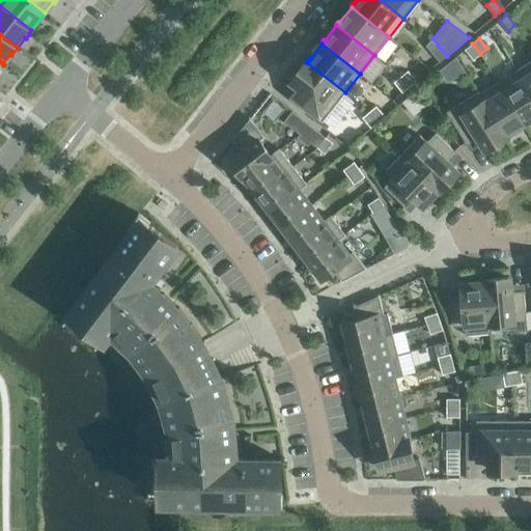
[(473,59),(480,54),(472,44),(465,50),(473,59)]
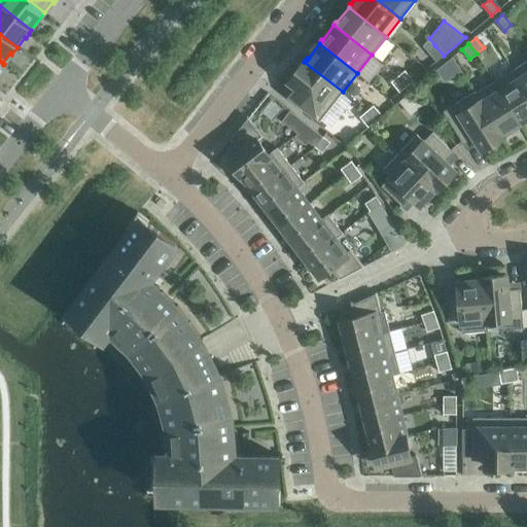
[(436,61),(444,56),(434,45),(428,50),(436,61)]
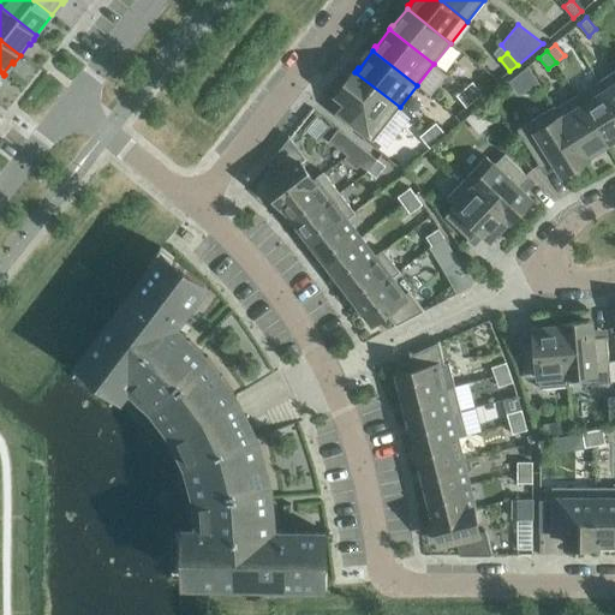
[(511,79),(521,94),(539,79),(529,66),(511,79)]
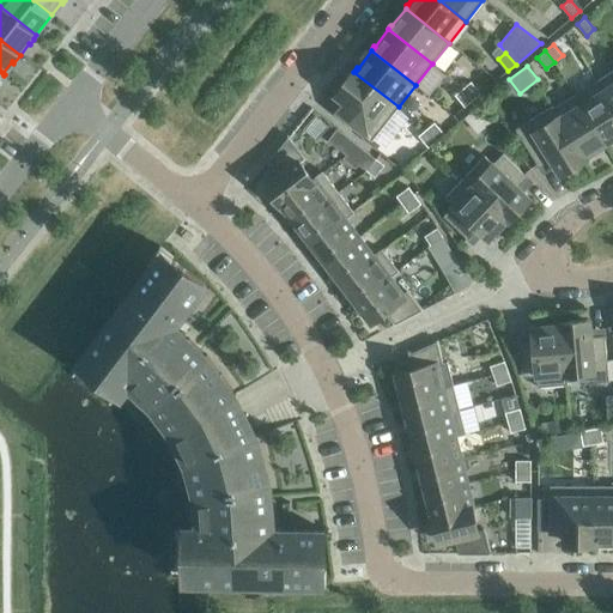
[(612,70),(596,82),(612,107),(612,70)]
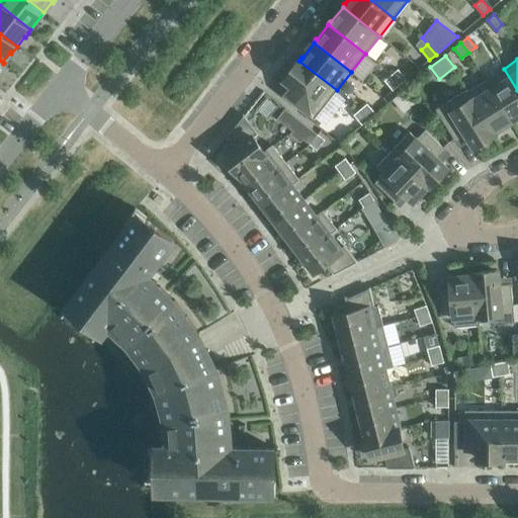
[(314,118),(337,90),(298,61),(297,63),(296,62),(295,63),(296,64),(283,80),(291,86),(284,95),(314,118)]
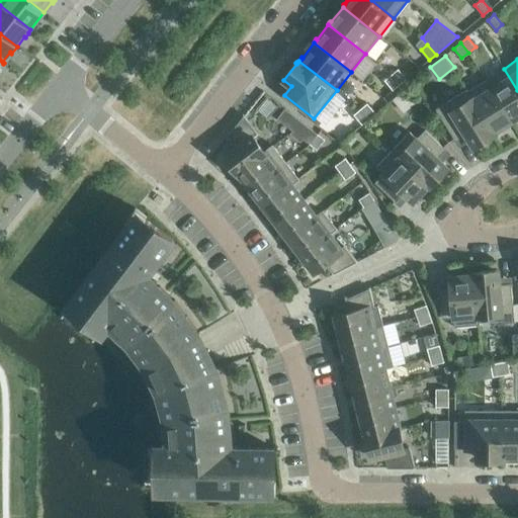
[(400,84),(406,79),(398,69),(391,75),(400,84)]
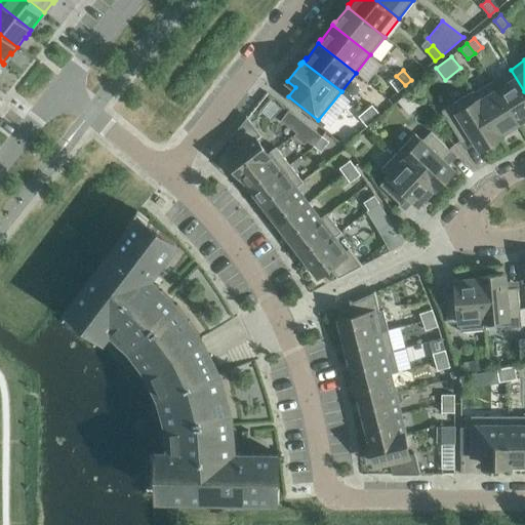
[(519,122),(524,118),(524,91),(511,70),(492,81),(519,122)]
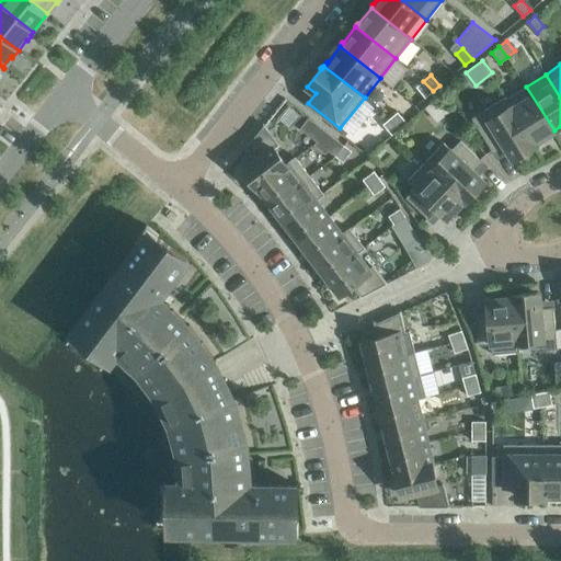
[(425,98),(433,91),(423,81),(416,87),(425,98)]
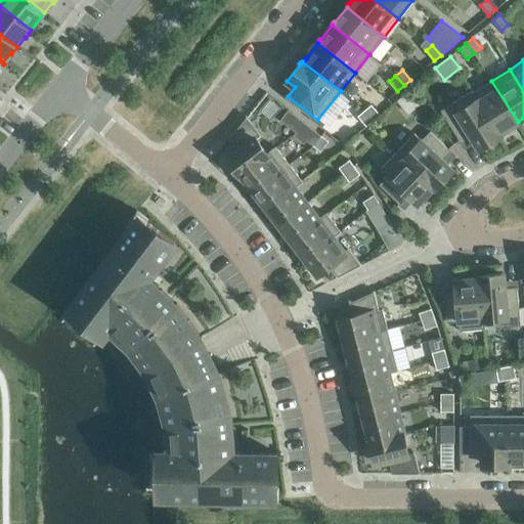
[(509,128),(518,122),(491,81),(474,92),(472,90),(472,91),(500,135),(510,130),(509,128)]
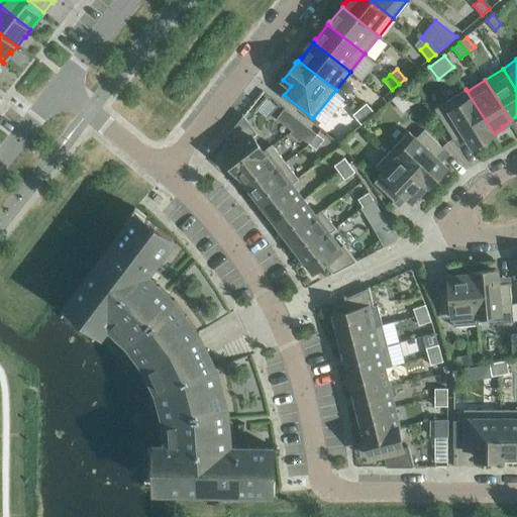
[(472,145),(480,140),(481,142),(494,133),(466,90),(434,109),(455,141),(466,135),(472,145)]
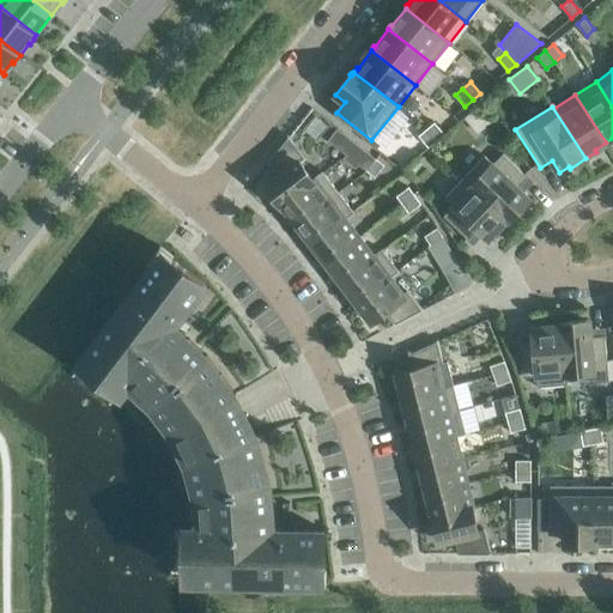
[(436,140),(444,134),(435,122),(426,129),(436,140)]
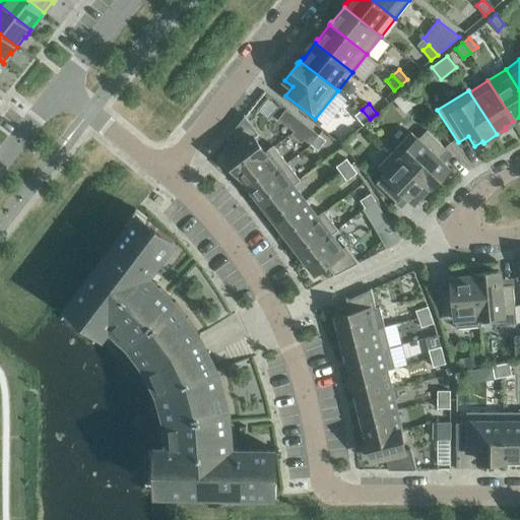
[(363,125),(370,119),(362,110),(354,115),(363,125)]
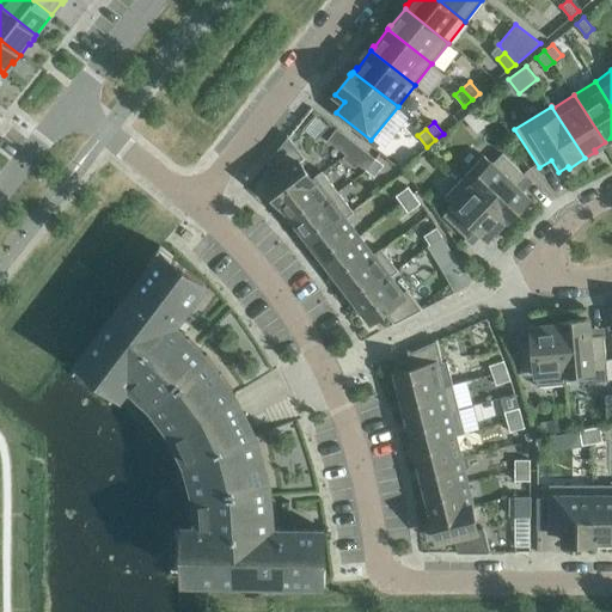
[(280,203),(322,171),(312,178),(299,161),(305,158),(288,136),(268,161),(277,173),(264,184),(280,203)]
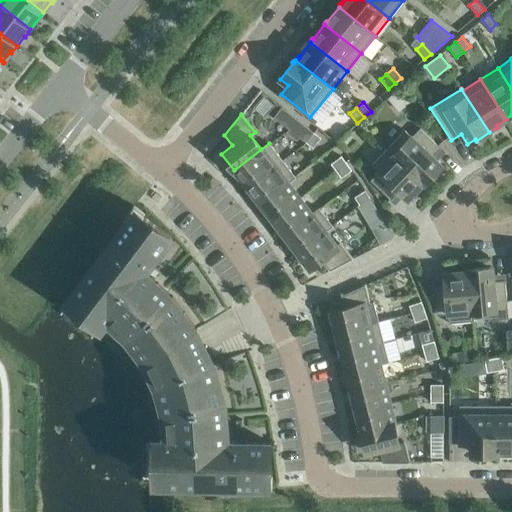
[(289,129),(297,119),(290,114),(282,124),(289,129)]
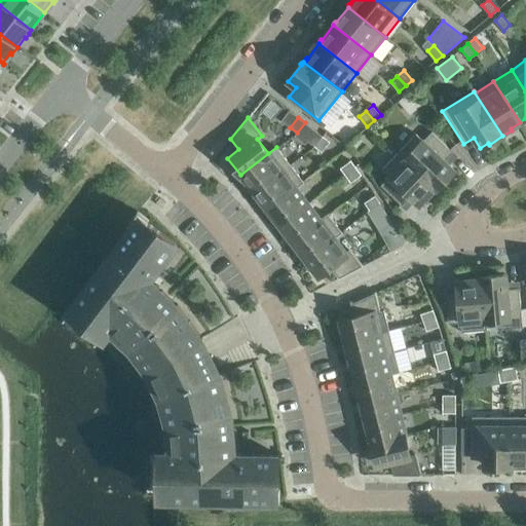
[(314,146),(323,136),(315,130),(307,141),(314,146)]
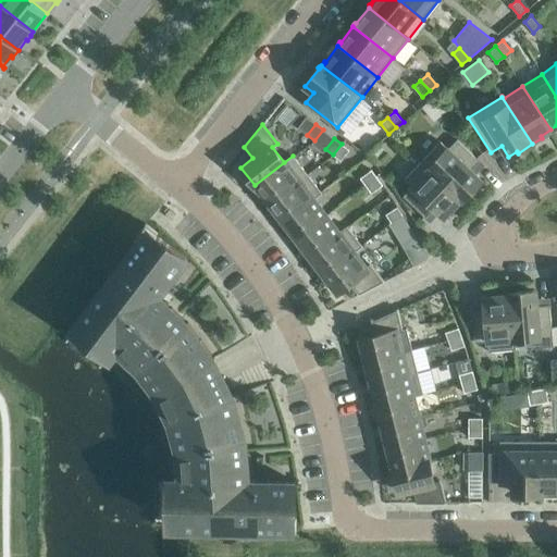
[(457,139),(447,149),(440,141),(422,161),(462,201),(474,188),(472,186),(480,180),(470,170),(479,161),(457,139)]
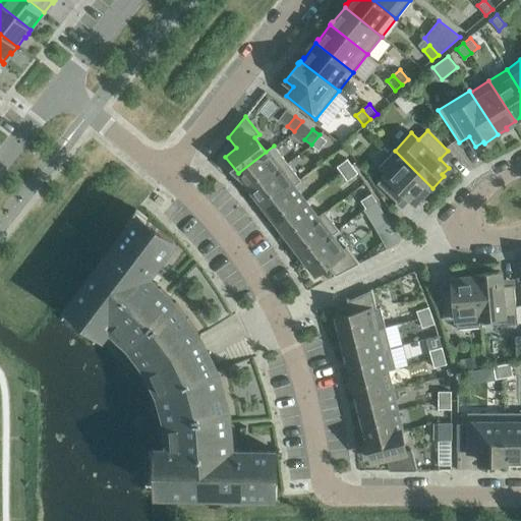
[(319,151),(327,140),(320,134),(311,145),(319,151)]
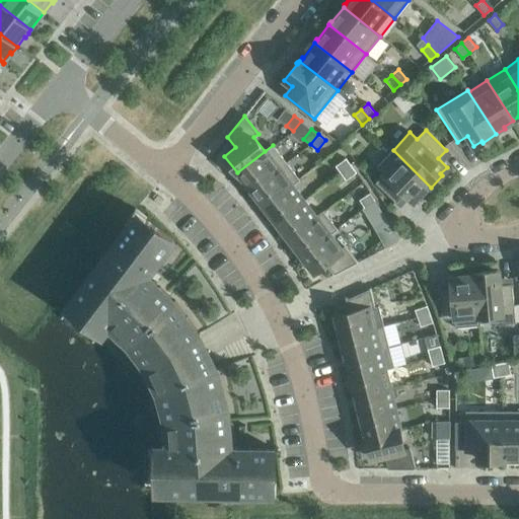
[(286,162),(273,145),(237,172),(238,174),(239,174),(251,190),(286,162)]
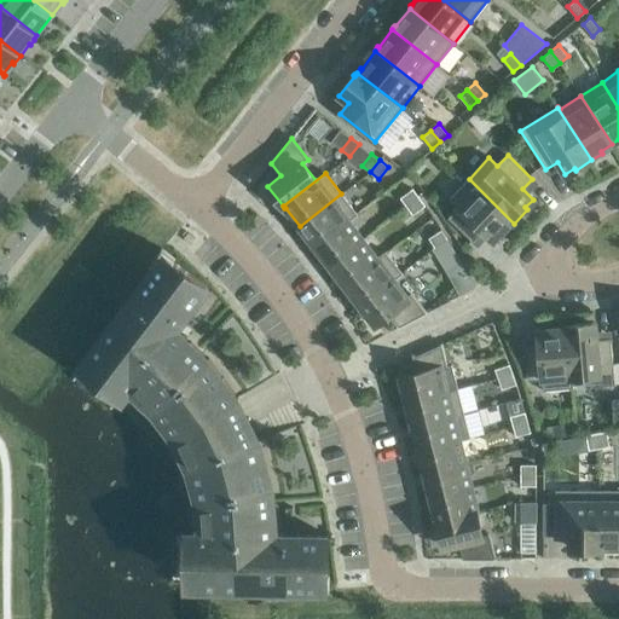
[(503,235),(514,224),(469,179),(450,200),(458,208),(447,218),(473,242),(482,231),(493,241),(501,232),(503,235)]
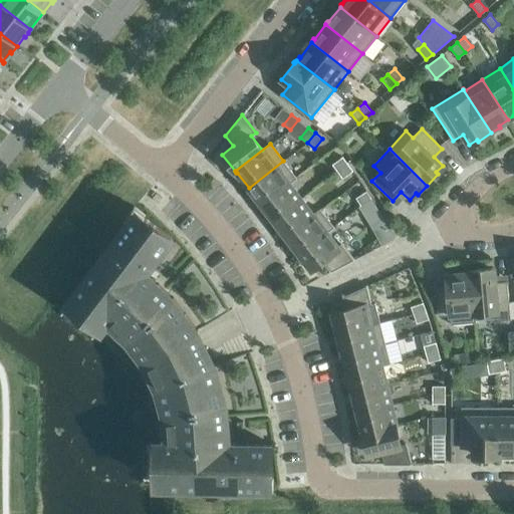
[(337,172),(347,164),(342,157),(332,165),(337,172)]
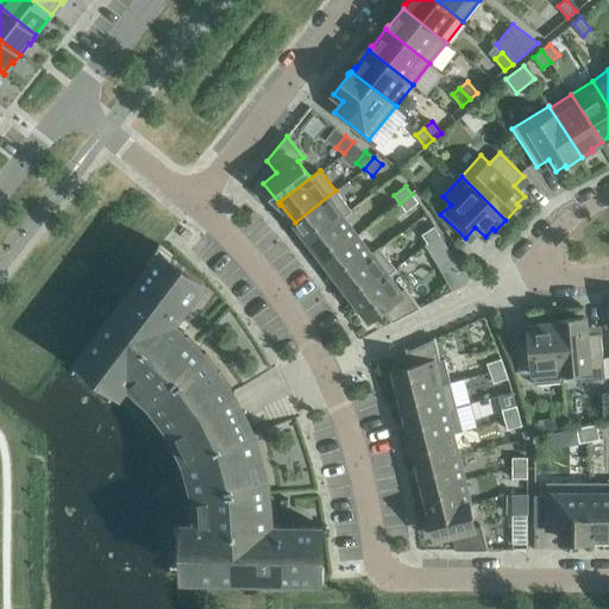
[(309,243),(351,211),(336,190),(295,223),(309,243)]
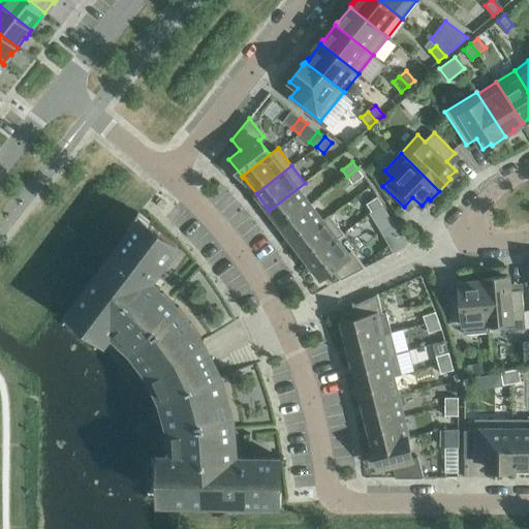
[(352,184),(363,176),(358,168),(347,177),(352,184)]
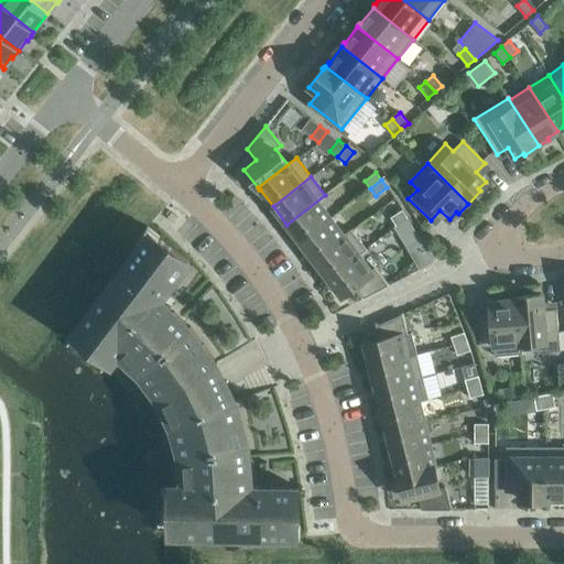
[(326,196),(325,195),(286,225),(300,241),(329,219),(317,202),(326,196)]
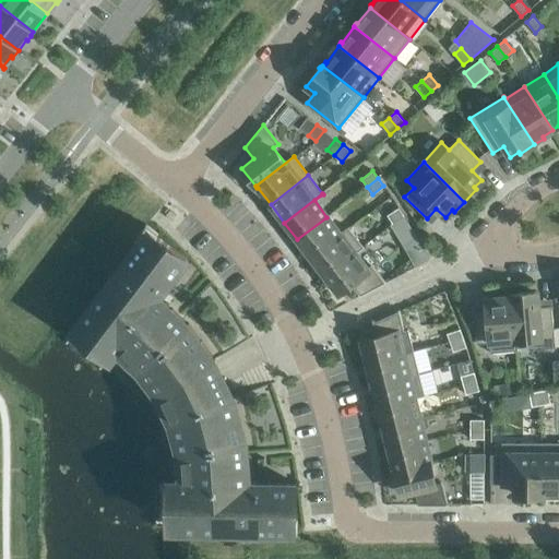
[(392,223),(404,215),(399,207),(387,215),(392,223)]
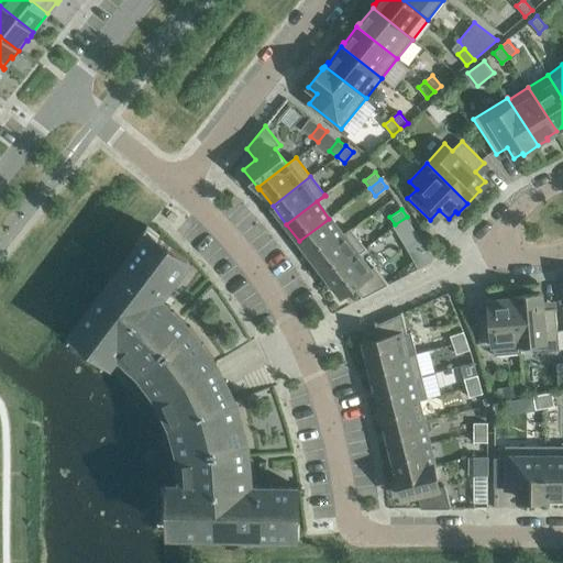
[(400,233),(411,225),(407,217),(395,224),(400,233)]
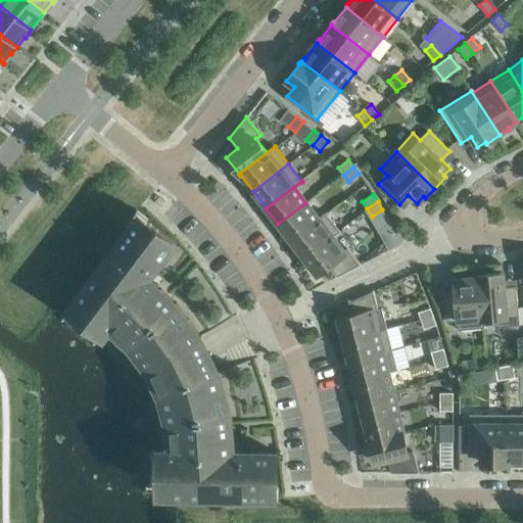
[(318,219),(305,203),(278,224),(290,240),(326,212),(318,219)]
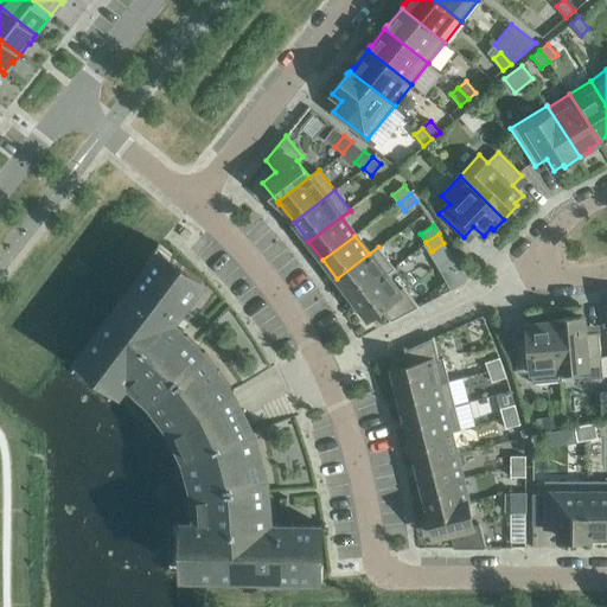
[(337,279),(353,299),(394,268),(378,247),(337,279)]
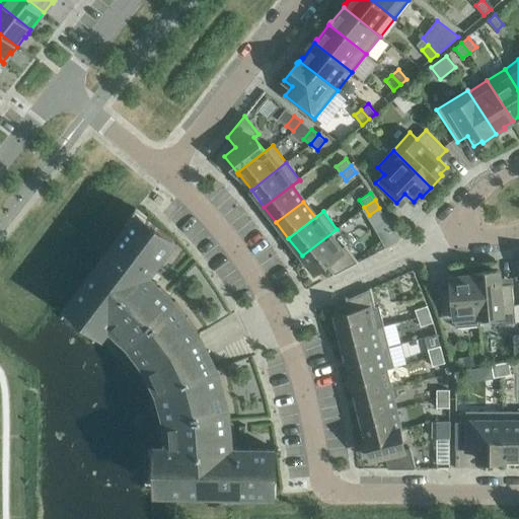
[(61,316),(60,317),(62,319),(63,318),(92,341),(91,342),(93,343),(102,330),(121,348),(120,349),(122,351),(123,350),(137,369),(136,370),(138,372),(139,372),(149,393),(148,393),(149,396),(150,396),(156,419),(155,419),(155,422),(157,422),(159,446),(144,446),(144,449),(145,449),(144,486),(143,486),(143,489),(155,489),(273,492),(274,449),(243,448),(230,448),(230,447),(229,441),(229,433),(228,430),(229,430),(229,428),(228,428),(228,421),(227,410),(228,410),(227,408),(226,408),(222,390),(223,390),(222,388),(221,388),(217,371),(217,370),(217,369),(217,368),(216,369),(208,353),(209,352),(208,351),(207,351),(200,335),(200,334),(199,332),(188,318),(189,317),(187,316),(175,302),(176,302),(174,300),(166,293),(161,288),(160,286),(159,287),(157,284),(146,275),(147,274),(146,274),(172,239),(139,214),(64,311),(61,316)]
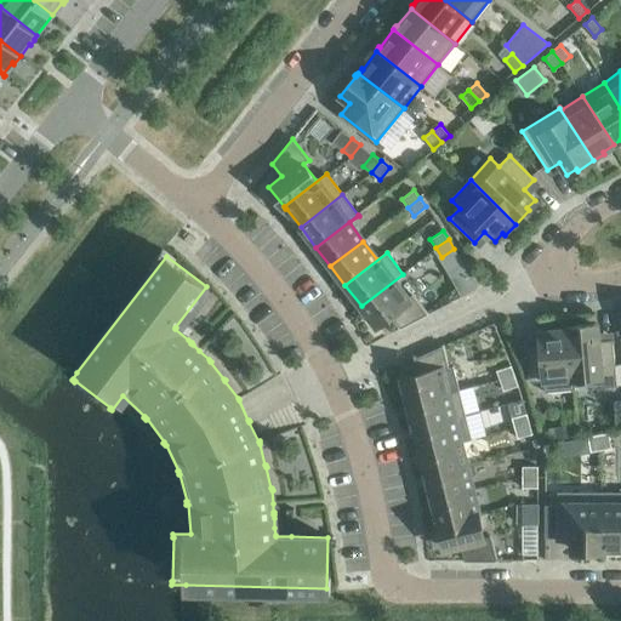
[(404,274),(403,274),(362,306),(375,324),(374,324),(376,328),(380,325),(379,324),(382,320),(383,322),(385,320),(389,315),(400,329),(427,314),(412,295),(408,298),(394,281),(404,274)]
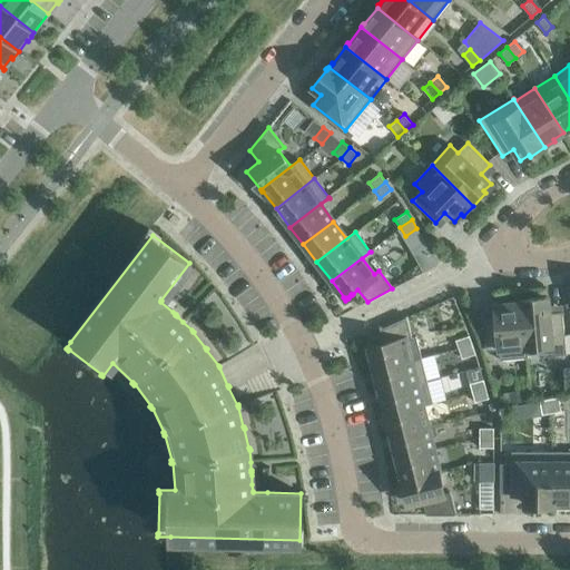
[(522,300),(527,357),(528,357),(527,346),(564,343),(562,312),(549,313),(548,300),(538,301),(537,298),(522,300)]
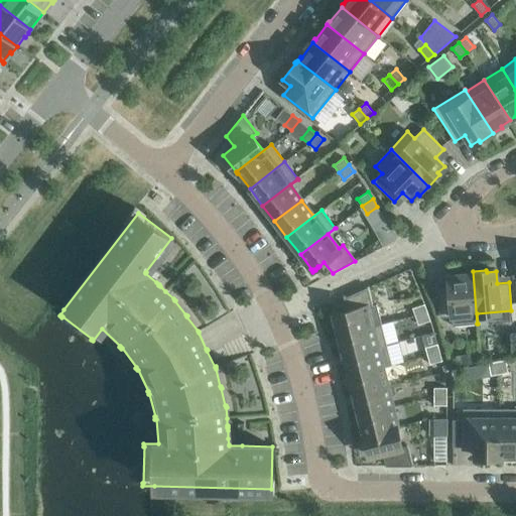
[(452,316),(453,326),(477,324),(473,271),(458,273),(458,275),(447,276),(448,287),(437,288),(439,317),(452,316)]
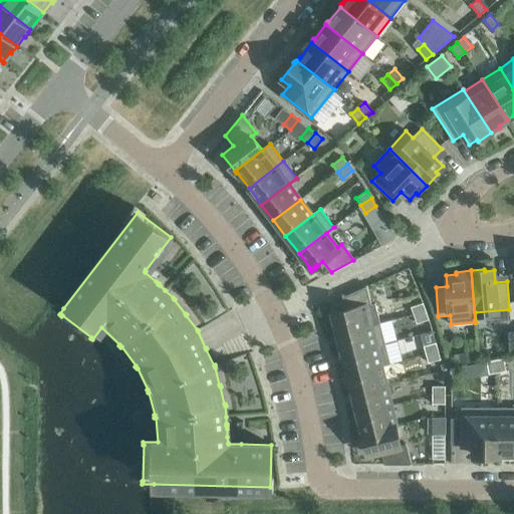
[(333,315),(338,334),(380,324),(375,303),(371,304),(366,286),(342,296),(346,309),(340,311),(340,310),(331,312),(332,316),(333,315)]
